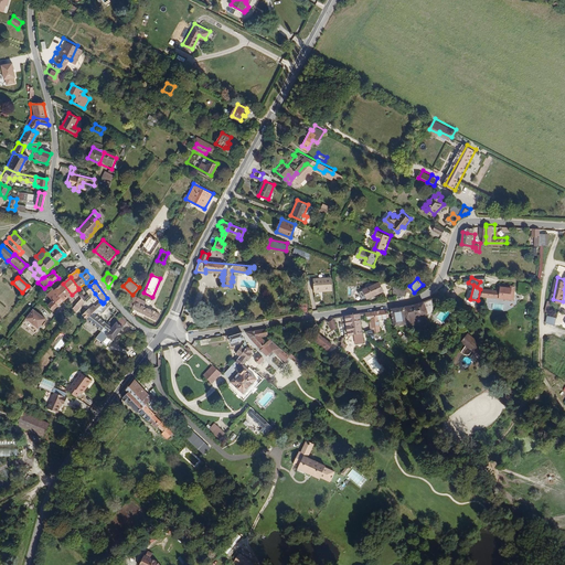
[(334,291),(333,281),(316,283),(317,295),(323,294),(322,292),(334,291)]
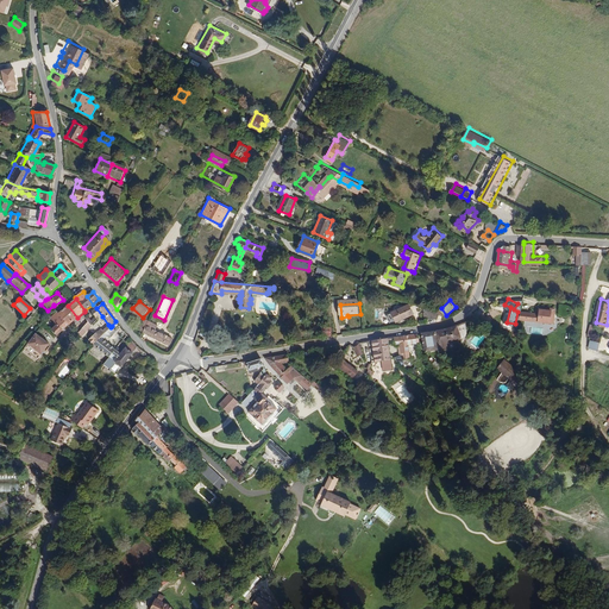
[(482,314),(491,308),(488,305),(478,311),(482,314)]
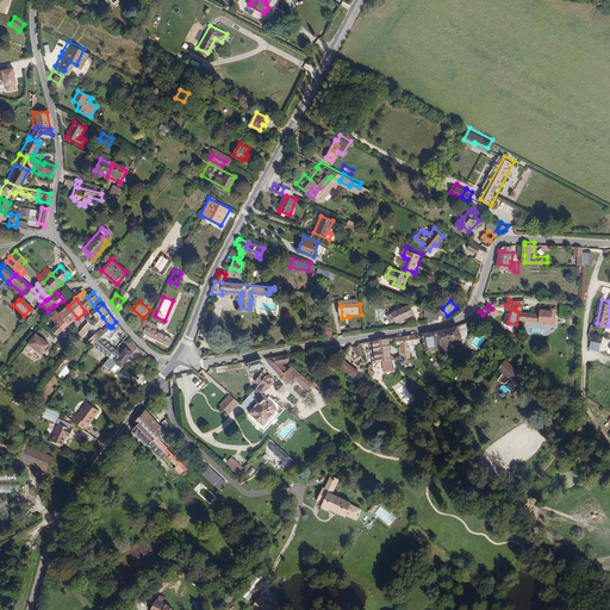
[(549,313),(551,305),(540,305),(540,318),(547,317),(549,313)]
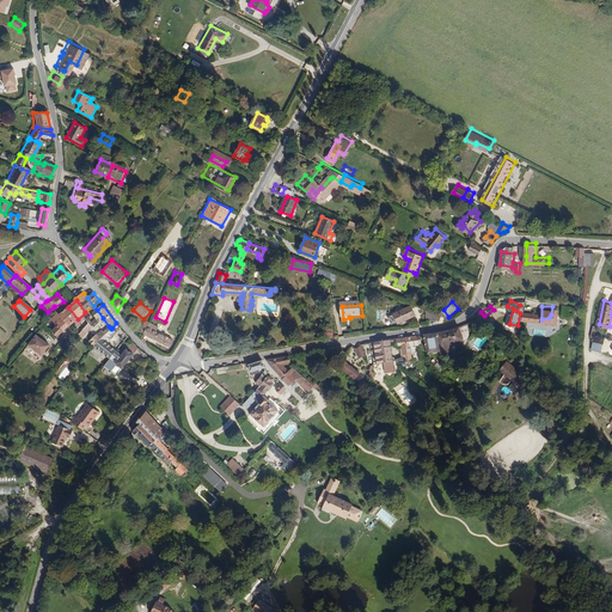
[(71,325),(78,319),(68,307),(59,314),(71,325)]
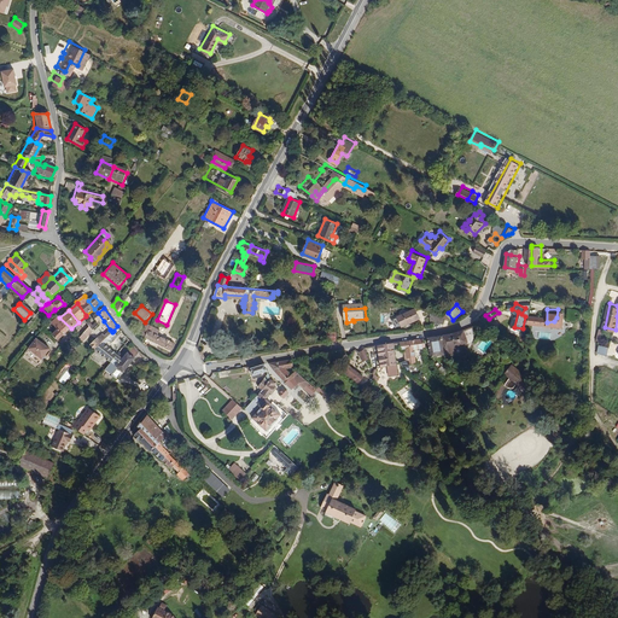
[(424,321),(421,310),(398,314),(400,324),(406,322),(406,325),(424,321)]
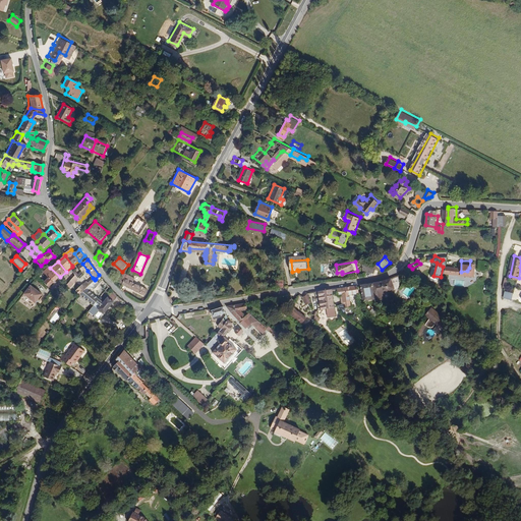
[(88,271),(82,264),(78,267),(81,271),(83,273),(83,274),(88,271)]
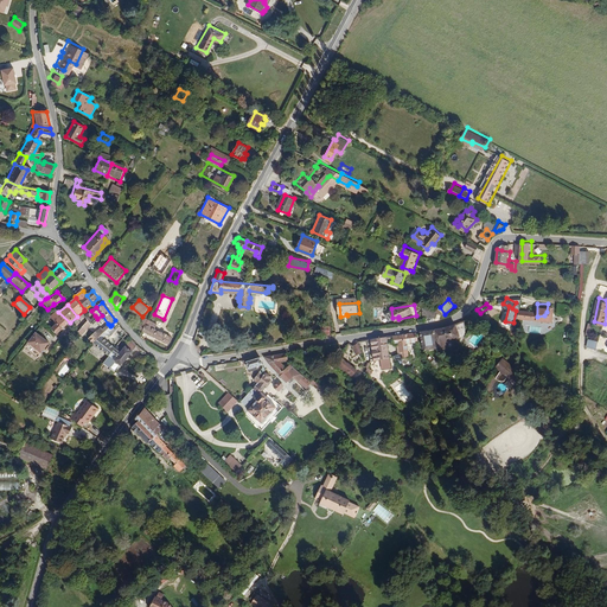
[(59,334),(70,323),(58,312),(55,310),(50,314),(59,320),(52,328),(59,334)]
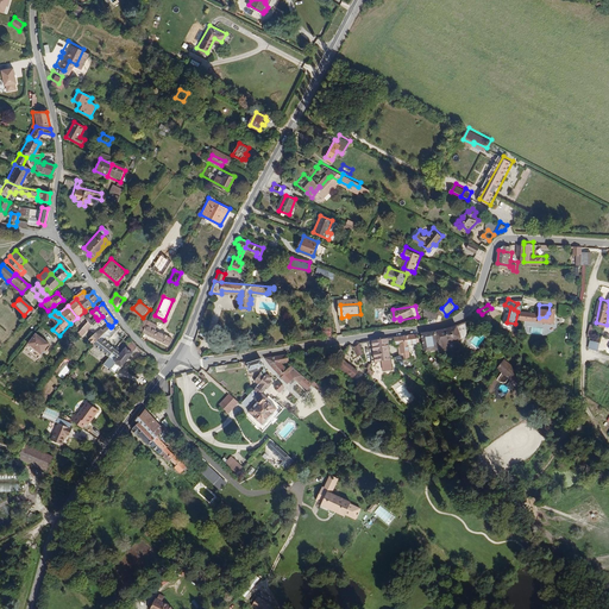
[(88,333),(98,320),(98,319),(90,325),(89,322),(83,330),(88,333)]
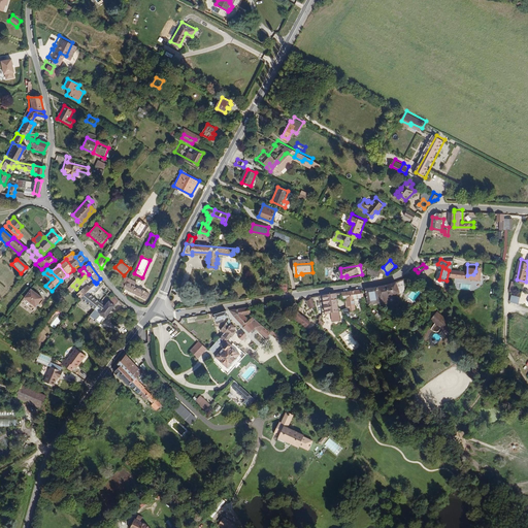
[(394,294),(407,288),(406,276),(397,282),(387,286),(378,287),(381,299),(391,297),(394,294)]
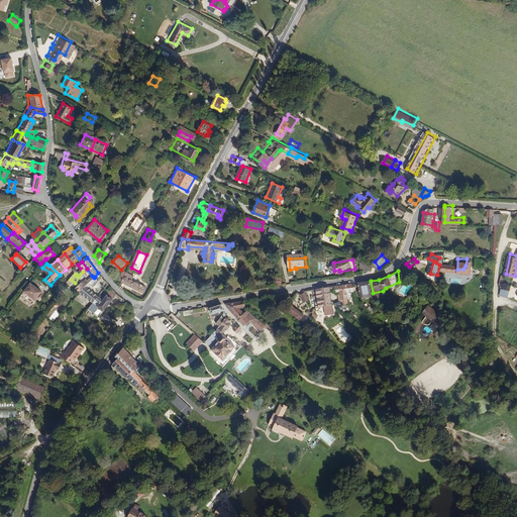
[(145,287),(131,280),(132,277),(126,274),(122,284),(143,293),(145,287)]
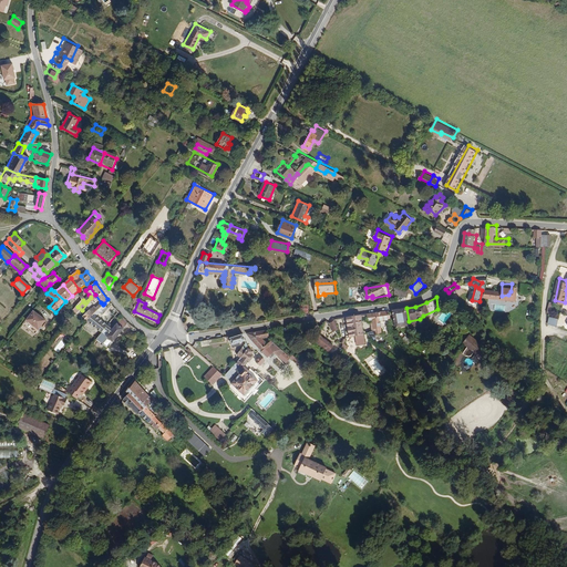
[(99,310),(103,305),(101,302),(100,305),(96,308),(94,307),(91,311),(90,310),(84,318),(89,321),(99,310)]
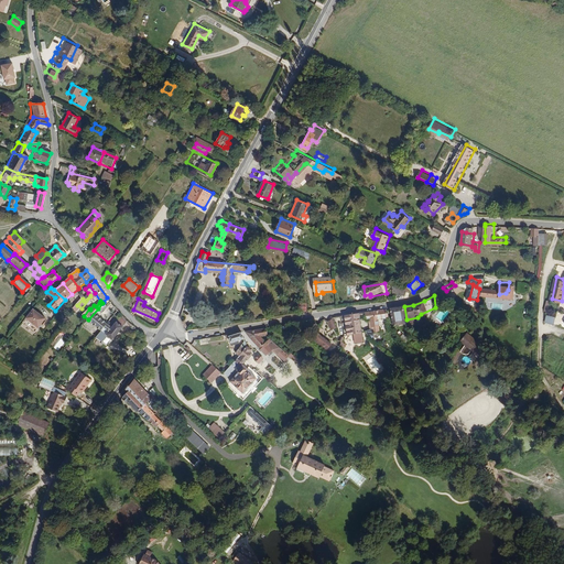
[(407,320),(404,306),(392,307),(396,322),(398,324),(399,324),(408,323),(407,320)]
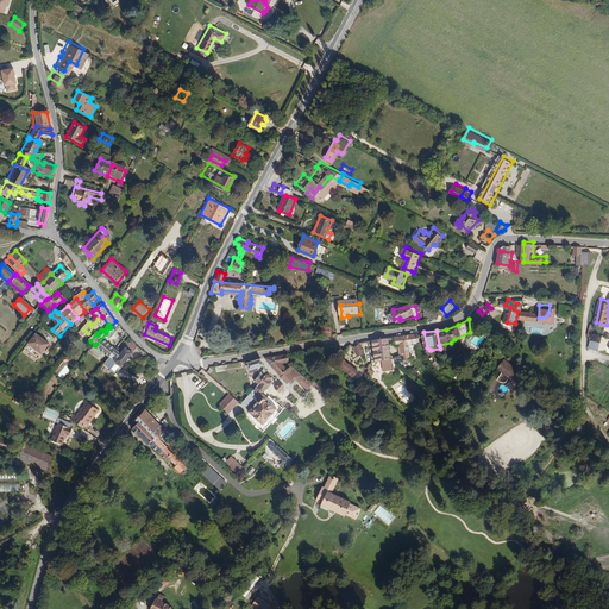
[(117,350),(105,340),(108,336),(106,333),(95,345),(94,346),(111,358),(113,355),(117,350)]
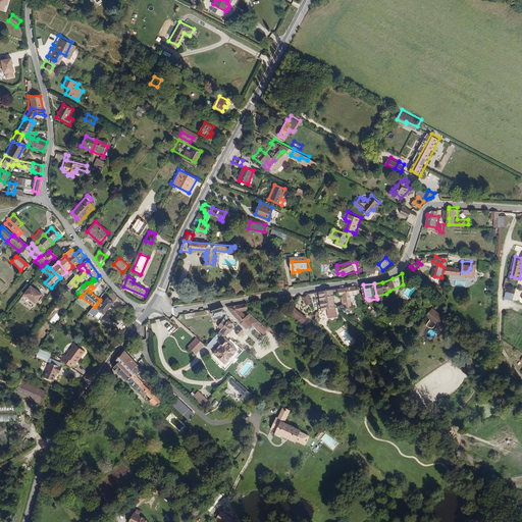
[(363,294),(362,290),(361,290),(360,285),(348,286),(348,288),(350,296),(354,295),(363,294)]
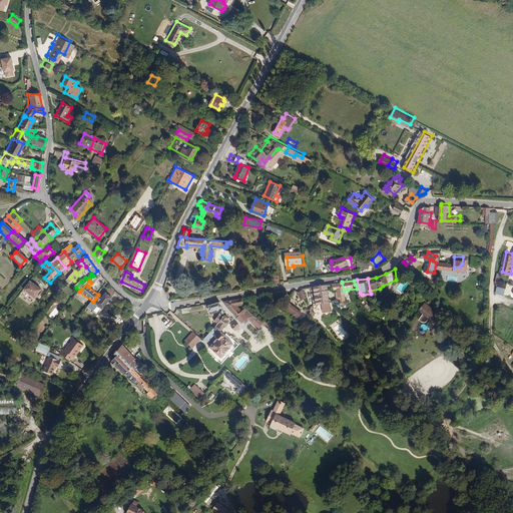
[(396,289),(401,294),(408,285),(402,281),(396,289)]
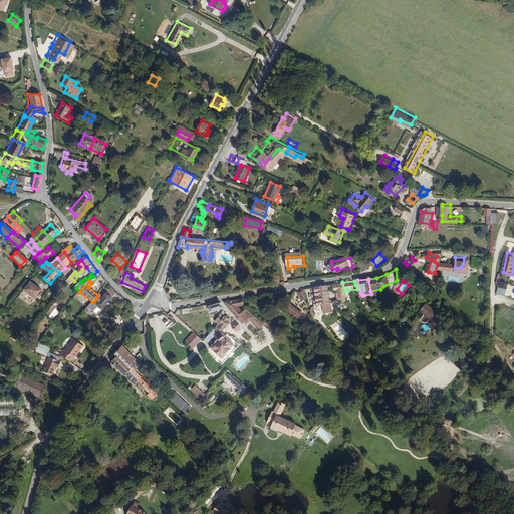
[(29,302),(39,290),(30,282),(20,294),(29,302)]
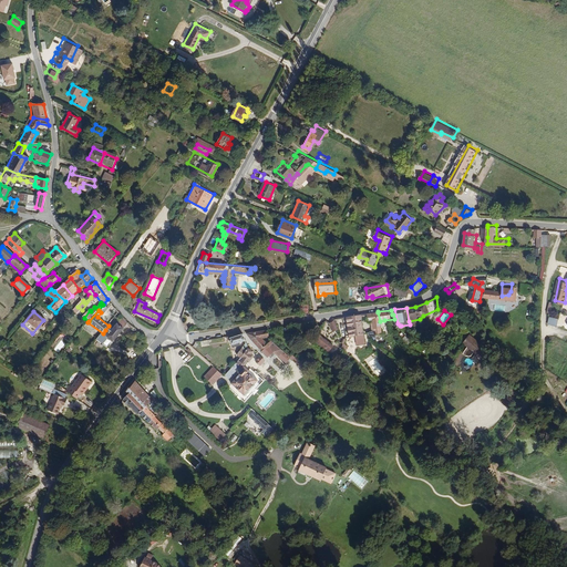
[(380,321),(378,312),(368,313),(370,322),(373,322),(377,322),(380,321)]
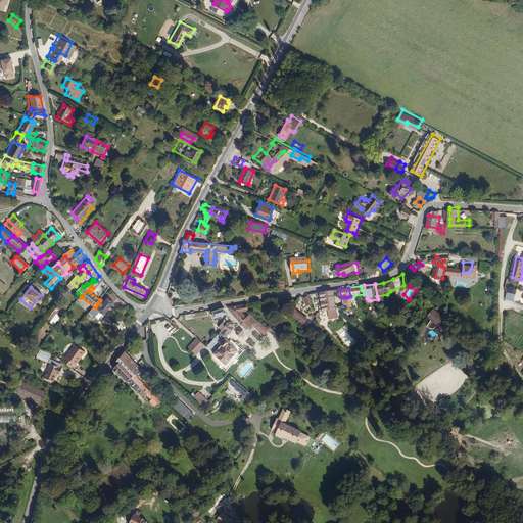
[(340,316),(335,289),(322,292),(326,311),(330,310),(332,317),(333,318),(336,318),(340,316)]
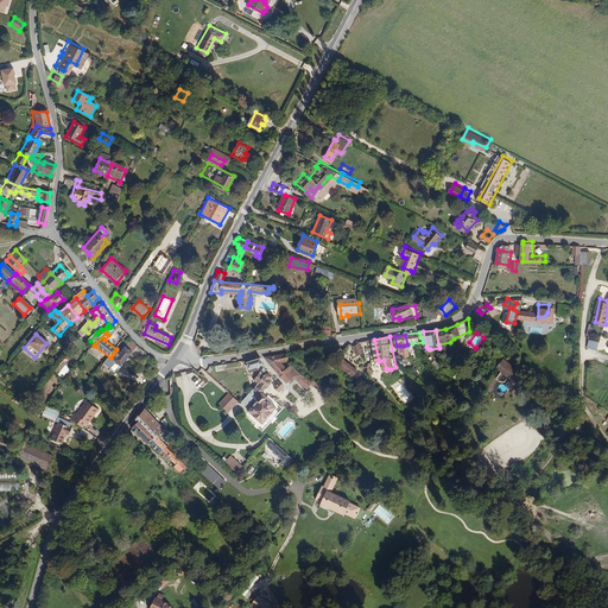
[(122,366),(138,347),(132,340),(124,352),(118,348),(116,349),(113,354),(119,358),(116,361),(122,366)]
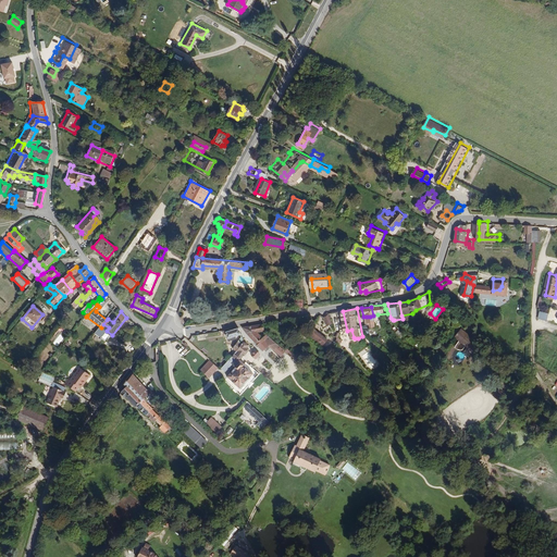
[(548,313),(540,311),(537,318),(546,320),(548,313)]
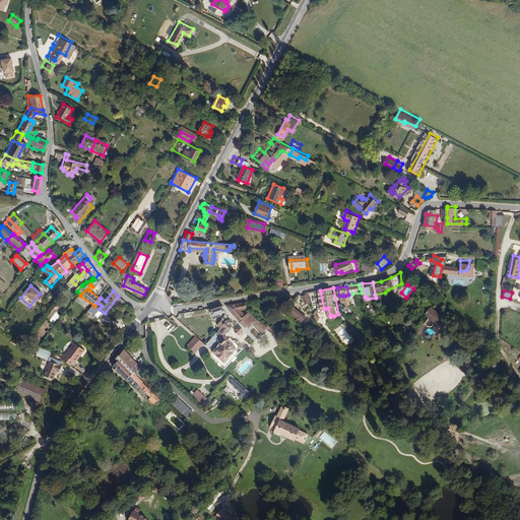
[(312,300),(307,293),(305,293),(303,297),(307,303),(312,300)]
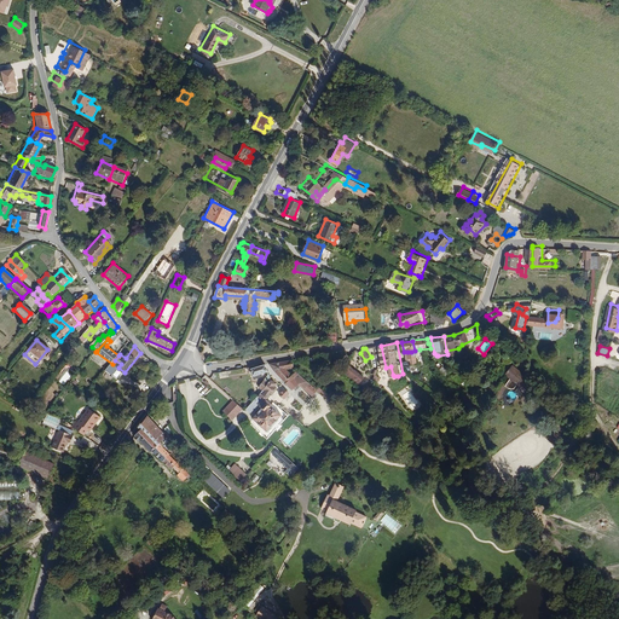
[(422,365),(420,350),(415,351),(411,352),(414,360),(414,365),(422,365)]
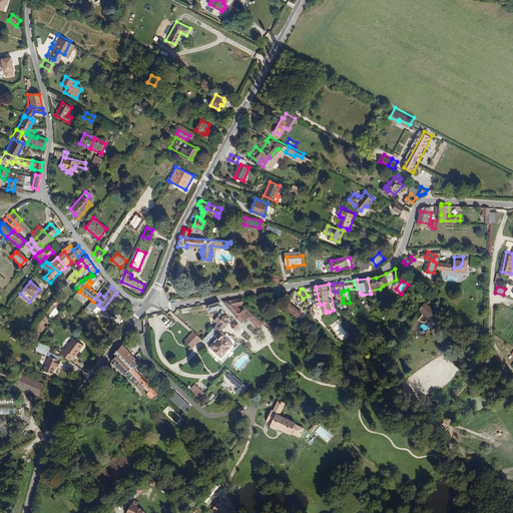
[(241,311),(236,306),(243,305),(242,299),(223,302),(227,308),(227,309),(236,317),(241,311)]
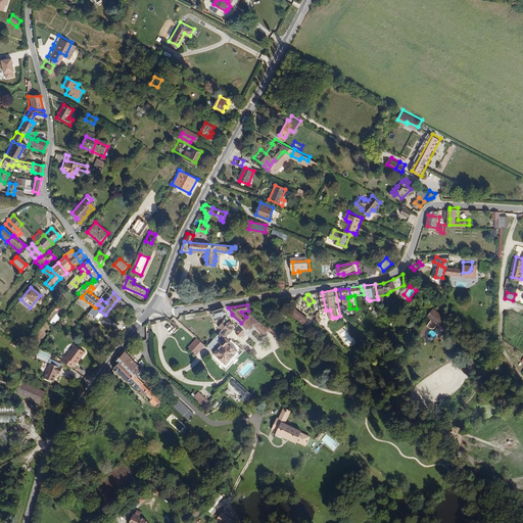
[(424,336),(430,324),(435,326),(438,326),(441,322),(447,327),(446,313),(442,310),(440,312),(438,310),(440,307),(436,304),(430,313),(433,316),(431,321),(427,319),(420,333),(424,336)]
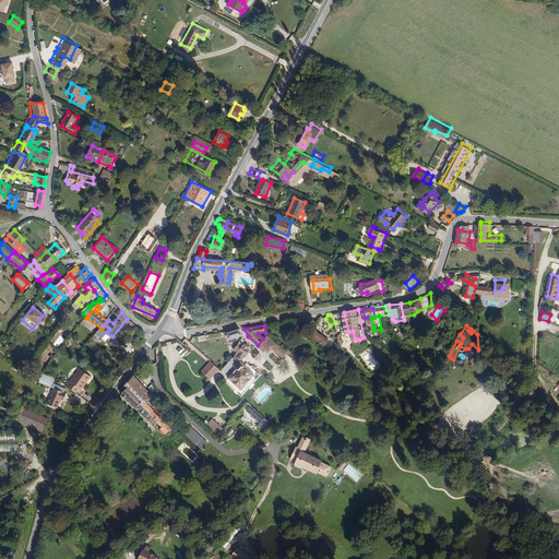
[(330,341),(314,329),(310,335),(324,347),(330,341)]
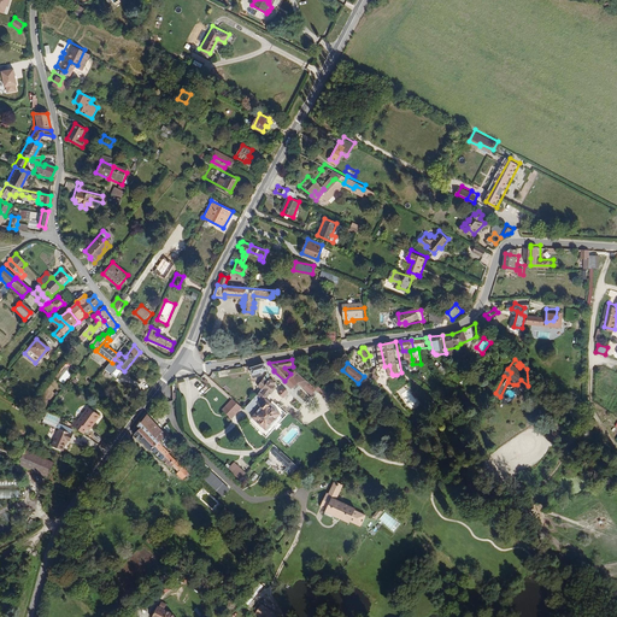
[(63,383),(71,374),(66,370),(58,380),(63,383)]
